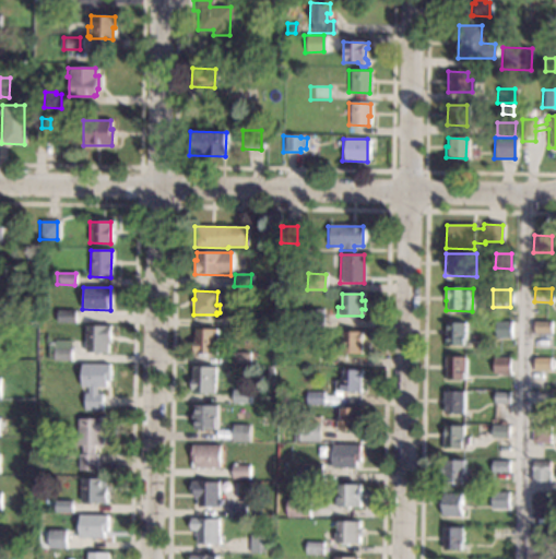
[(322,329),(304,328),(304,309),(322,309),(322,329)]
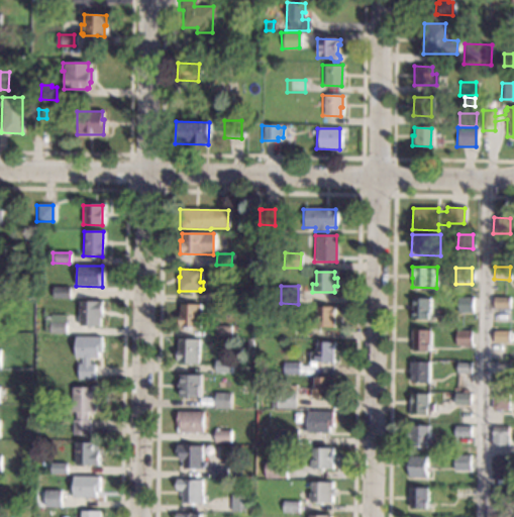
[(69,298),(52,298),(52,288),(69,288),(69,298)]
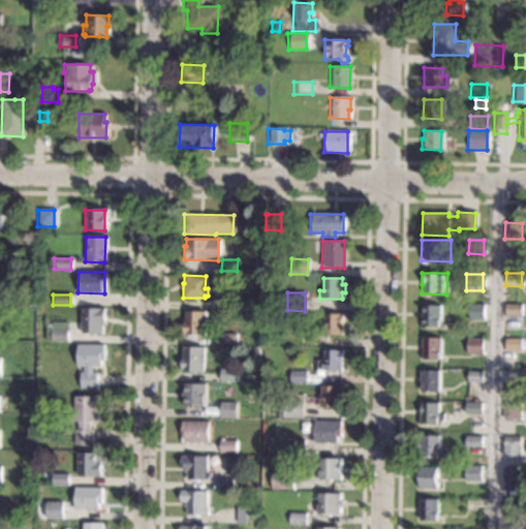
[(238,299),(238,310),(221,309),(221,298),(238,299)]
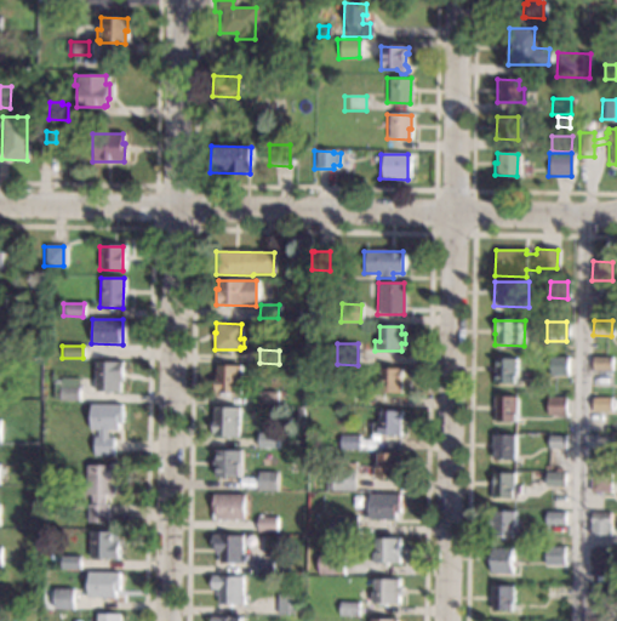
[(566,358),(566,376),(549,376),(549,357),(566,358)]
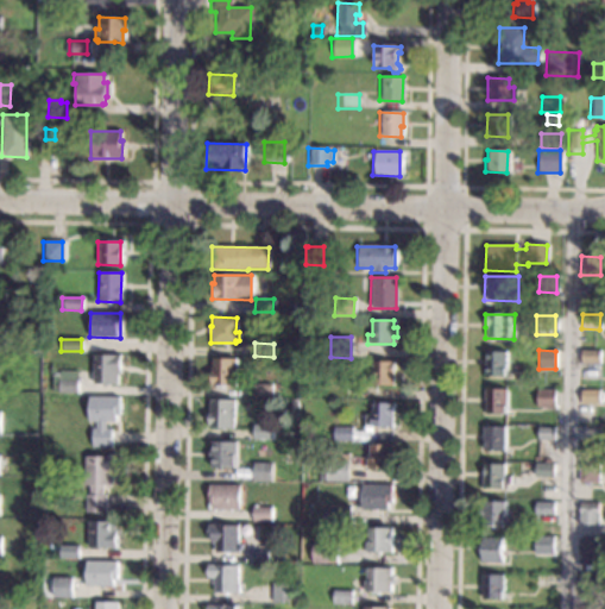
[(599,351),(598,364),(580,363),(580,350),(599,351)]
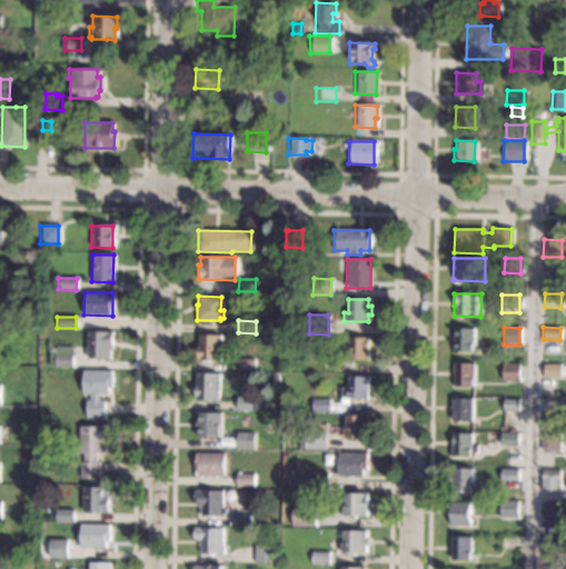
[(473,329),(472,343),(474,343),(474,351),(453,350),(453,328),(473,329)]
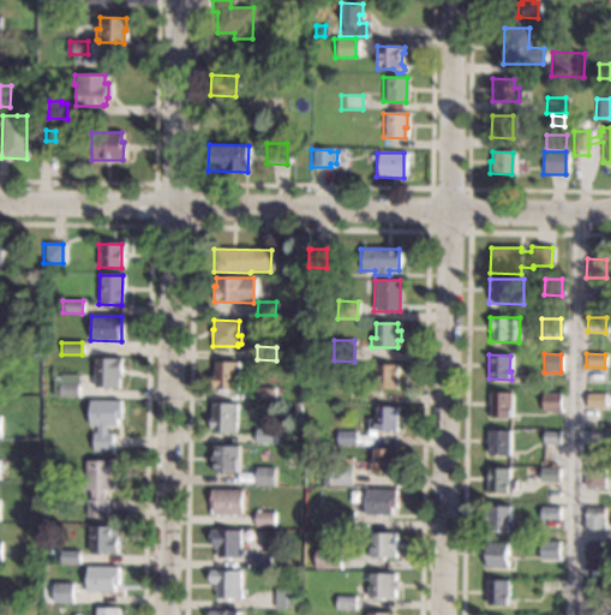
[(121,377),(117,376),(117,388),(94,388),(94,358),(121,358),(121,377)]
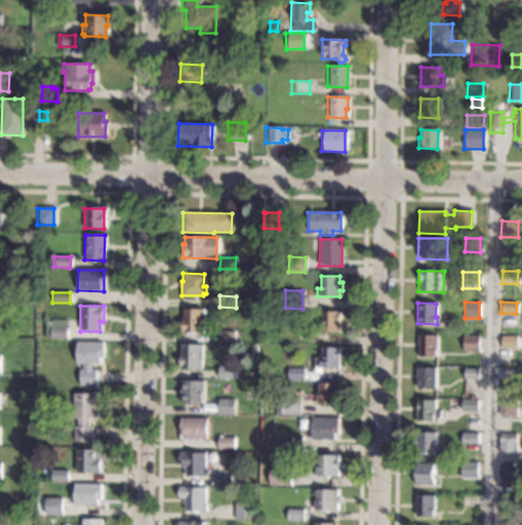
[(202,310),(202,333),(182,333),(183,309),(202,310)]
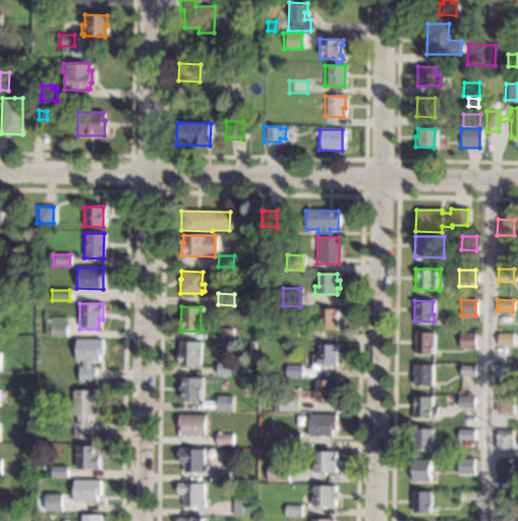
[(337,309),(337,322),(335,322),(335,330),(319,330),(319,320),(318,320),(318,308),(337,309)]
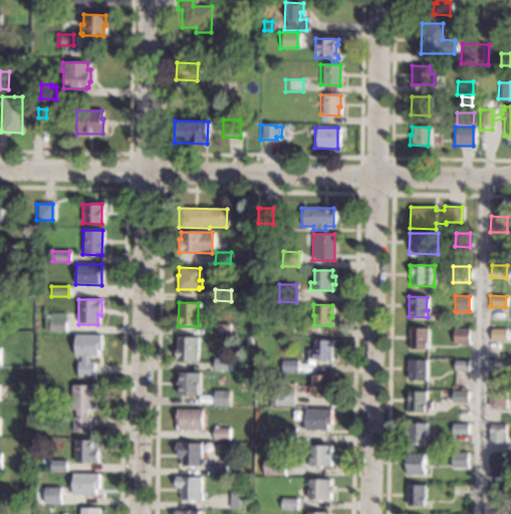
[(66,313),(65,331),(43,331),(43,321),(49,321),(49,312),(66,313)]
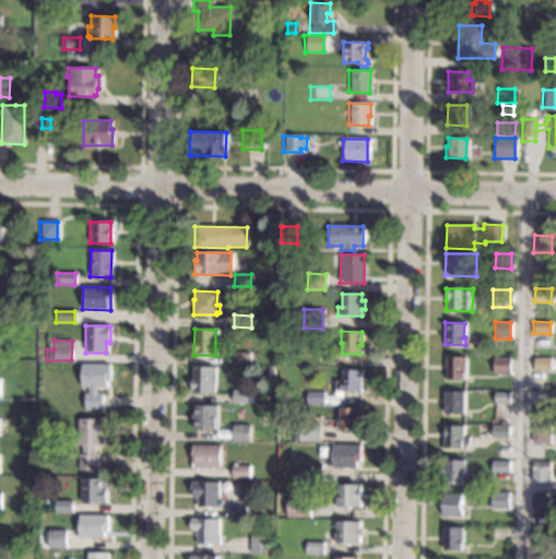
[(249,354),(249,365),(233,365),(233,353),(249,354)]
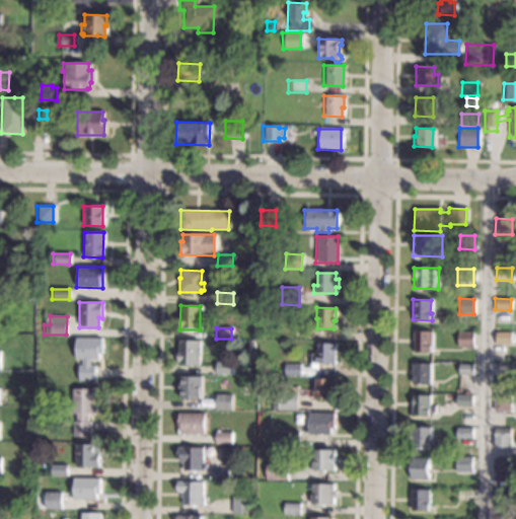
[(431,331),(431,346),(432,346),(431,352),(414,352),(414,339),(413,339),(413,331),(431,331)]
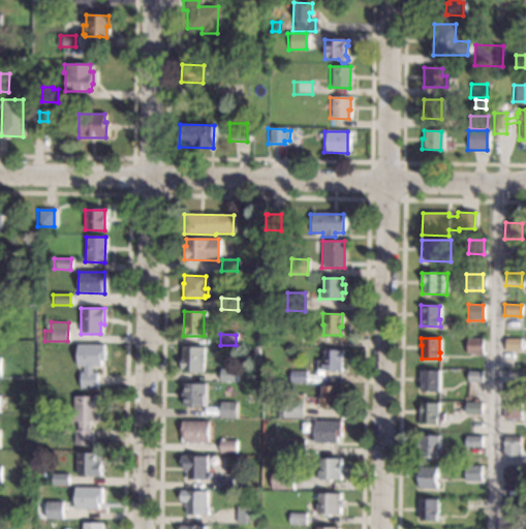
[(483,339),(482,354),(466,353),(467,338),(483,339)]
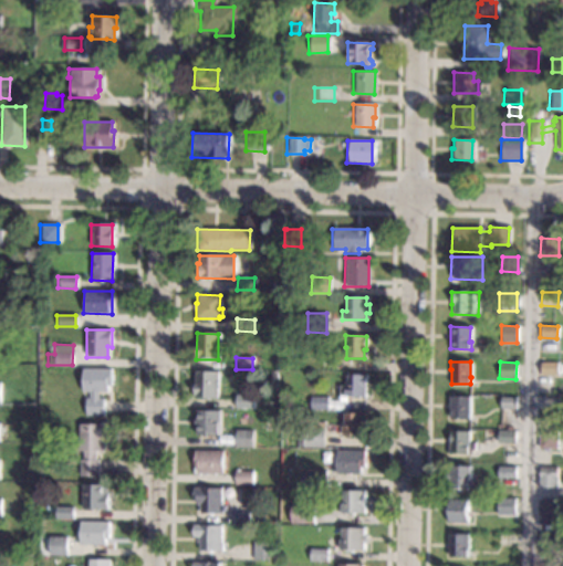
[(558,375),(540,375),(540,363),(558,363),(558,375)]
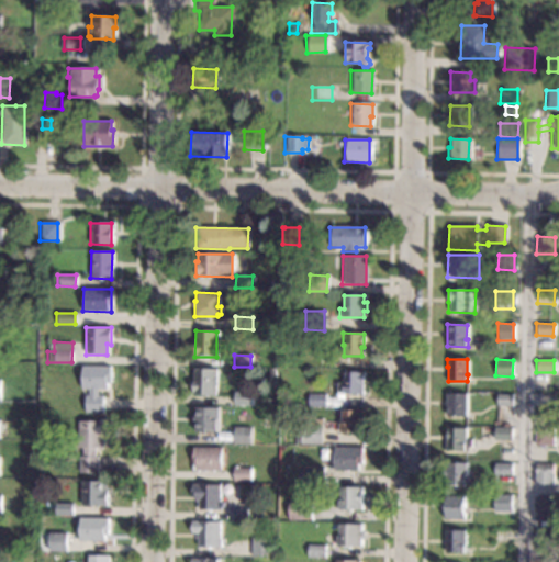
[(110,383),(107,383),(107,389),(98,389),(98,396),(102,396),(102,412),(86,412),(86,395),(89,395),(89,389),(82,389),(82,366),(110,367),(110,383)]
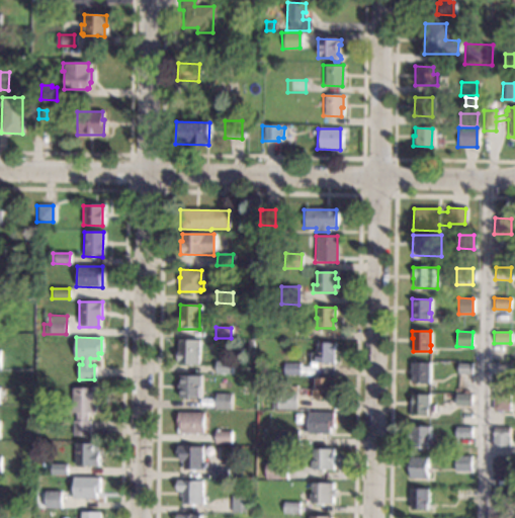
[(198,340),(198,365),(177,364),(178,340),(198,340)]
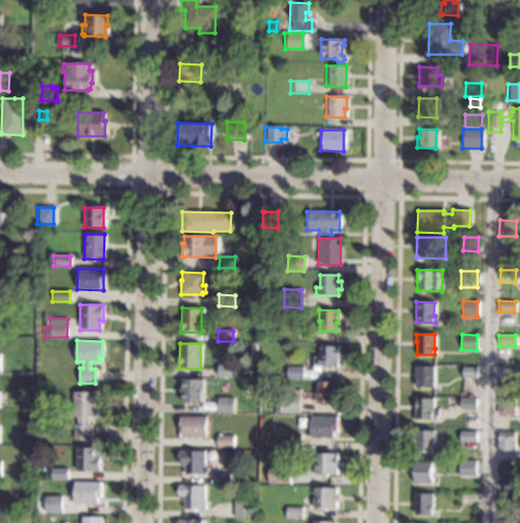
[(257,350),(252,352),(249,346),(255,344),(257,350)]
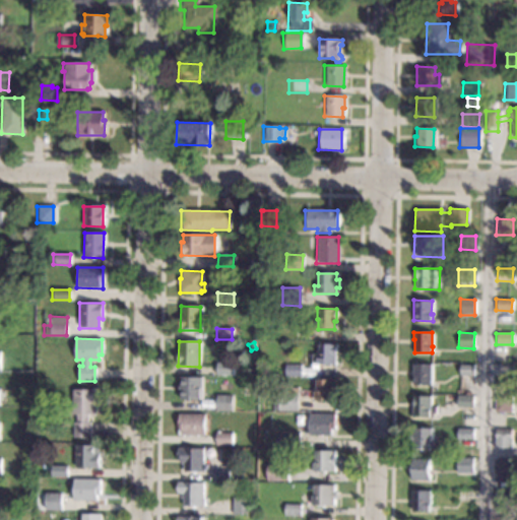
[(336,344),(334,366),(311,365),(312,354),(317,354),(317,344),(336,344)]
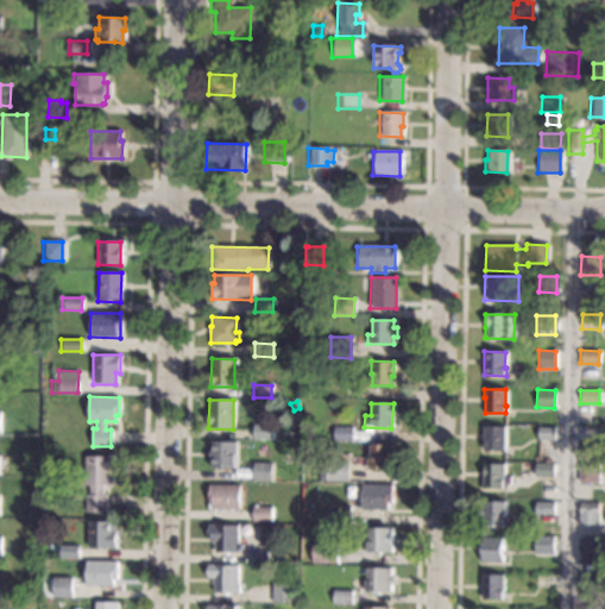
[(272,425),(271,439),(253,439),(253,425),(272,425)]
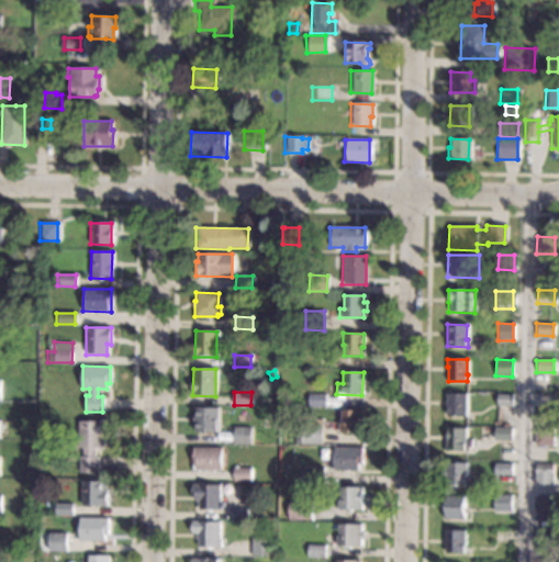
[(325,394),(325,406),(308,406),(309,394),(325,394)]
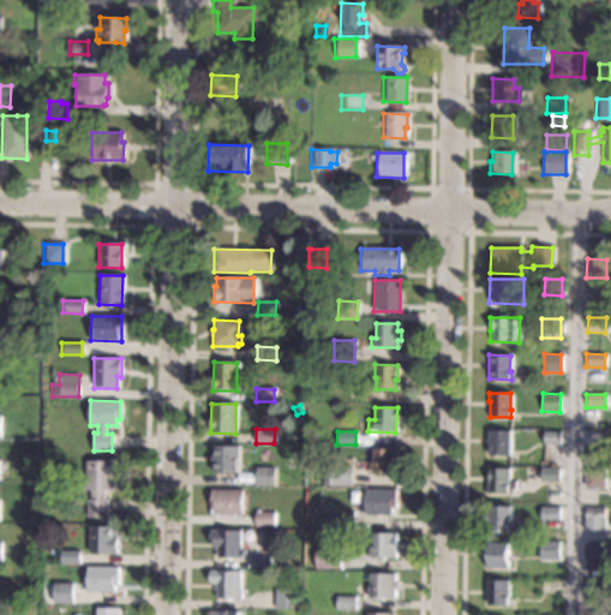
[(509,431),(508,455),(487,454),(487,431),(509,431)]
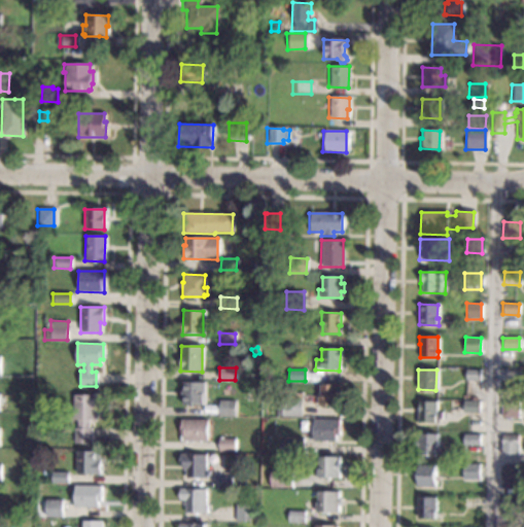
[(480,380),(465,380),(465,370),(480,370),(480,380)]
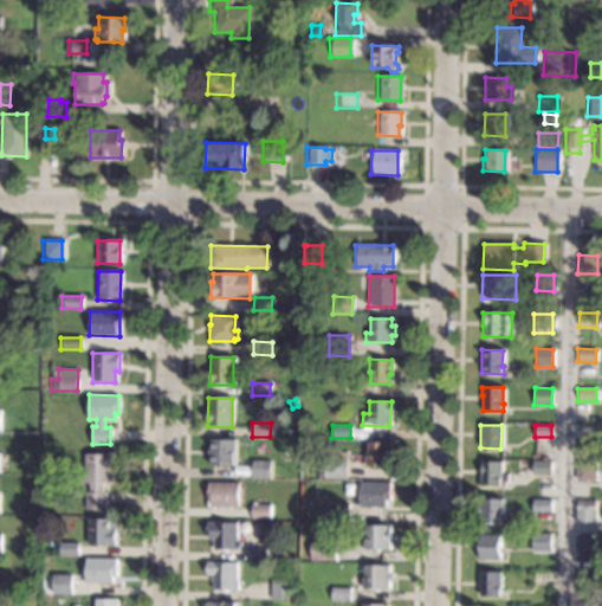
[(235,464),(211,465),(211,456),(208,456),(208,449),(211,449),(211,440),(235,440),(235,464)]
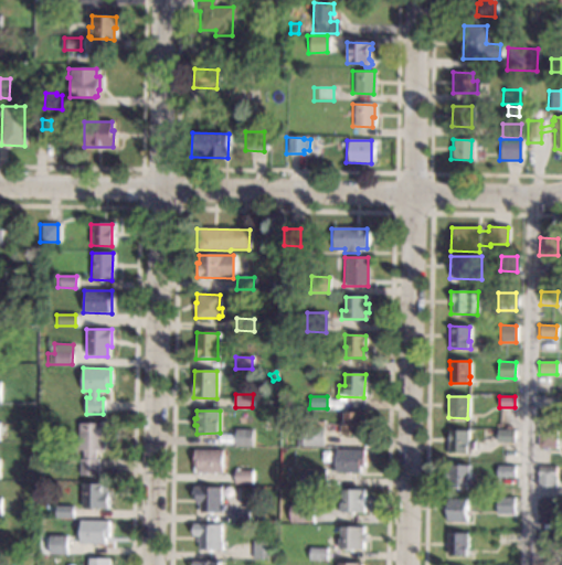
[(366,412),(364,419),(368,419),(367,427),(364,427),(364,435),(340,435),(340,425),(343,425),(345,412),(366,412)]
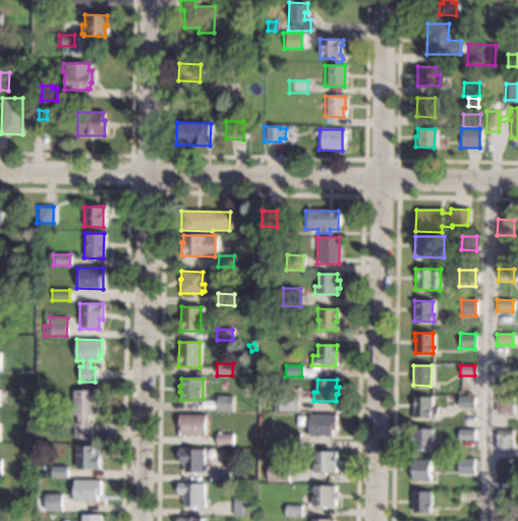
[(101,408),(96,408),(96,415),(89,415),(89,423),(91,423),(91,438),(73,438),(74,423),(76,423),(77,415),(72,415),(72,390),(102,391),(101,408)]
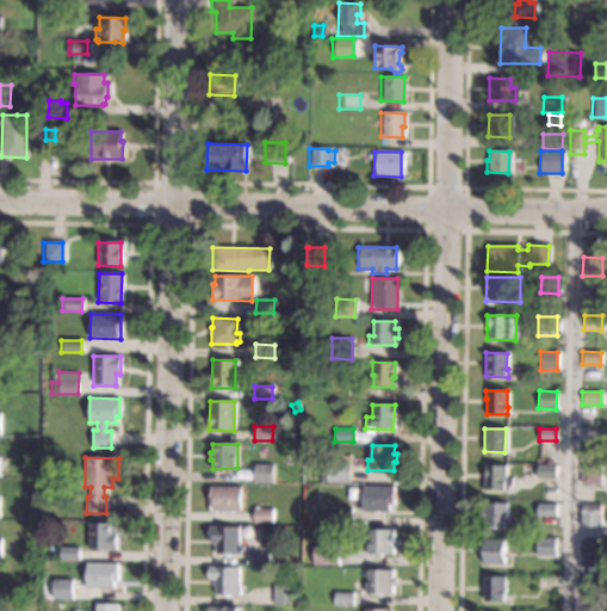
[(350,483),(327,482),(320,481),(321,463),(327,463),(327,462),(350,463),(350,483)]
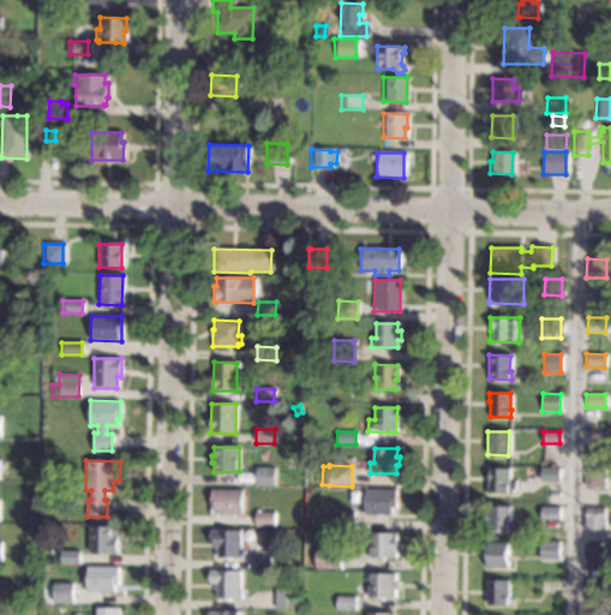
[(275,469),(274,487),(255,485),(256,467),(275,469)]
